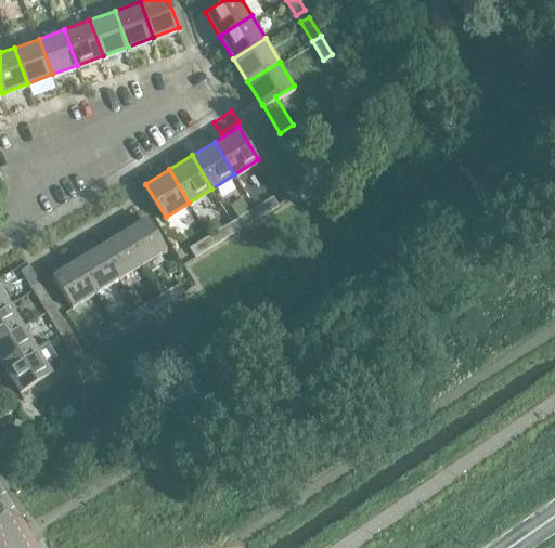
[(278,201),(272,193),(253,205),(258,213),(278,201)]
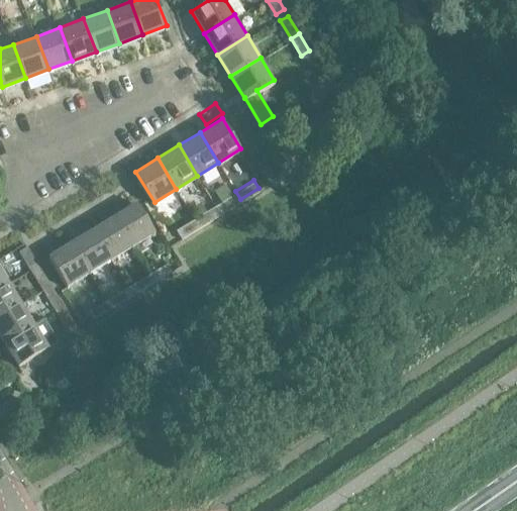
[(218,202),(223,210),(240,199),(235,191),(218,202)]
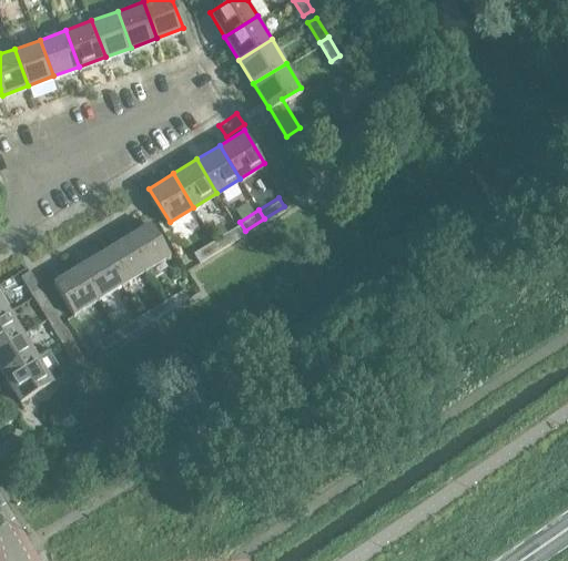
[(145,269),(169,254),(149,221),(124,235),(145,269)]
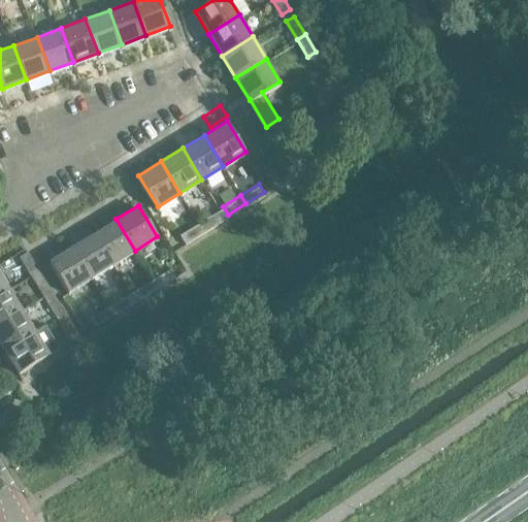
[(197,222),(202,230),(221,219),(216,210),(197,222)]
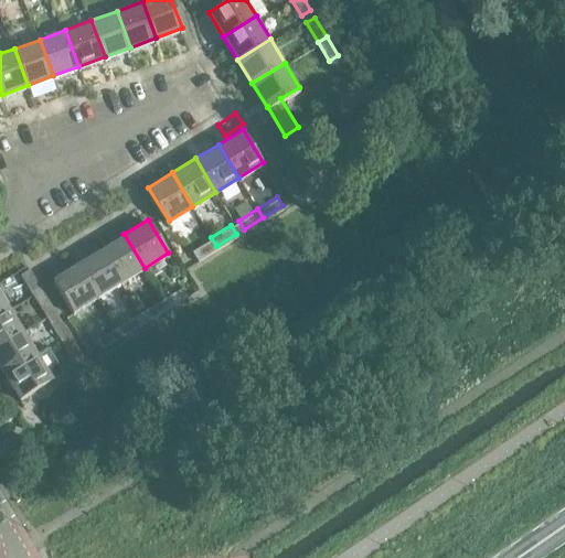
[(145,268),(124,234),(100,248),(121,282),(145,268)]
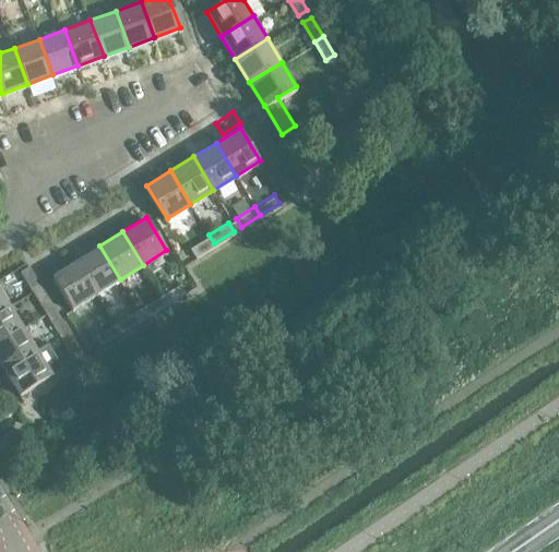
[(190,246),(195,254),(214,243),(209,235),(190,246)]
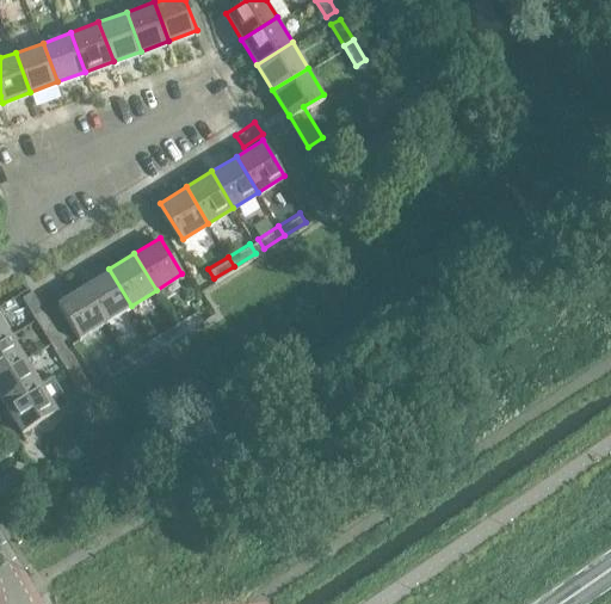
[(131,306),(109,269),(84,284),(105,321),(131,306)]
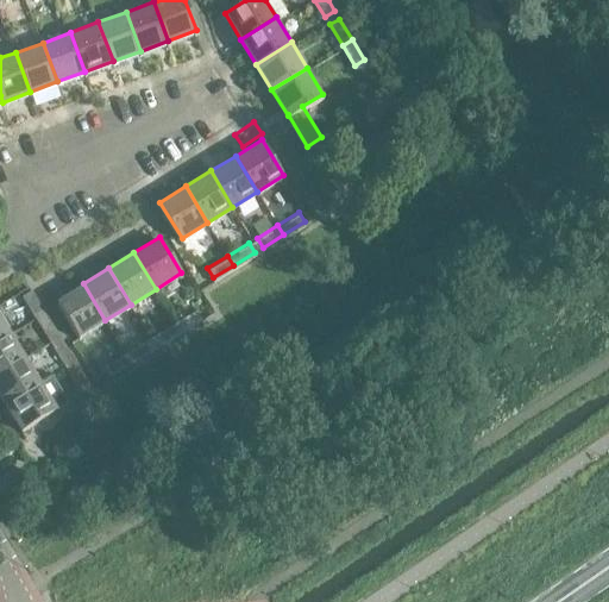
[(105,320),(83,283),(57,300),(80,336),(105,320)]
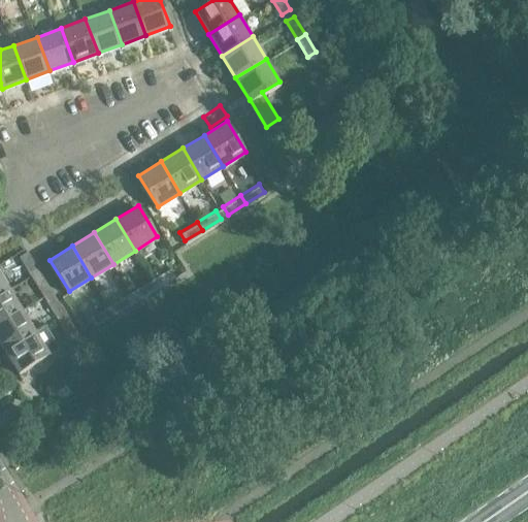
[(38,267),(27,249),(19,254),(30,272),(38,267)]
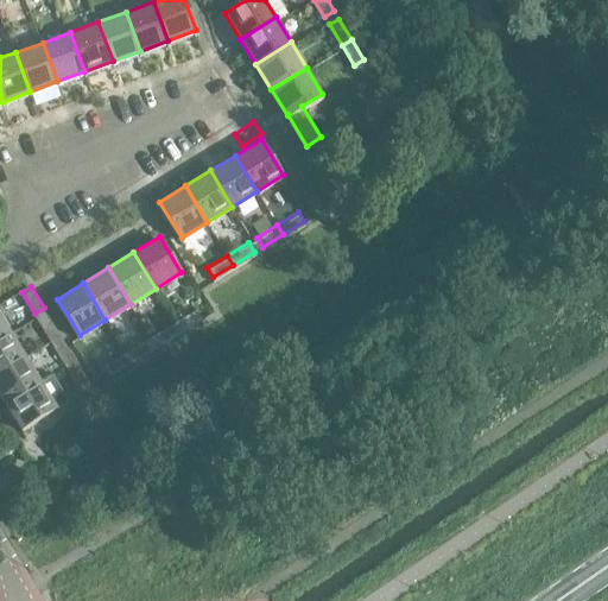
[(173,320),(181,329),(202,316),(196,307),(173,320)]
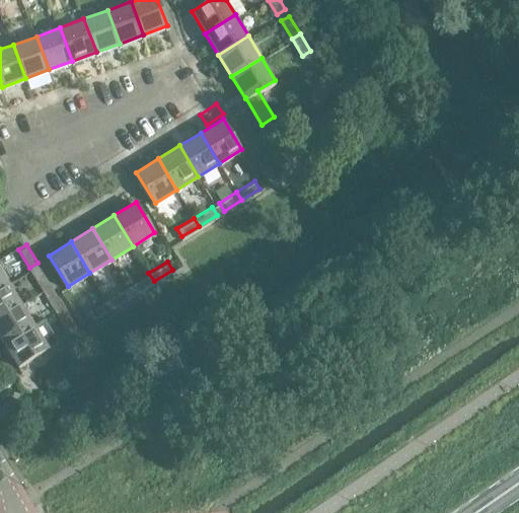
[(49,281),(38,263),(29,268),(41,286),(49,281)]
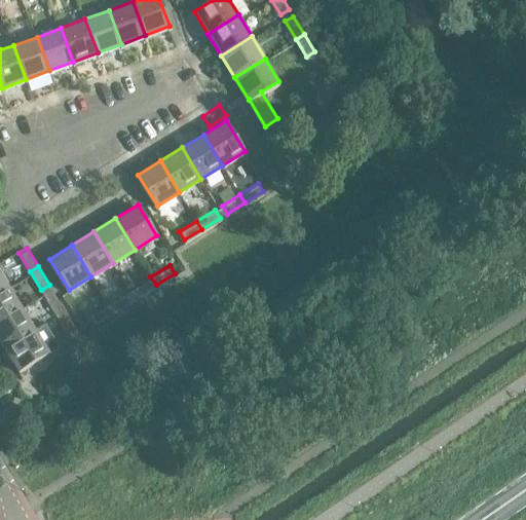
[(133,288),(138,296),(156,285),(150,276),(133,288)]
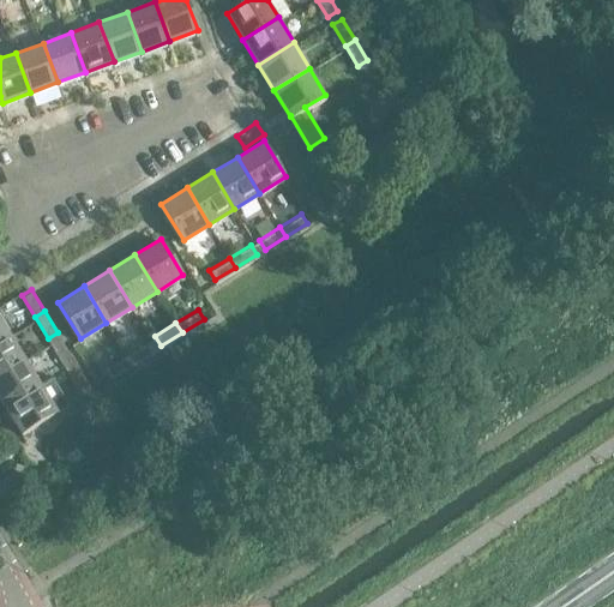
[(0,337),(0,372),(25,358),(10,332),(0,337)]
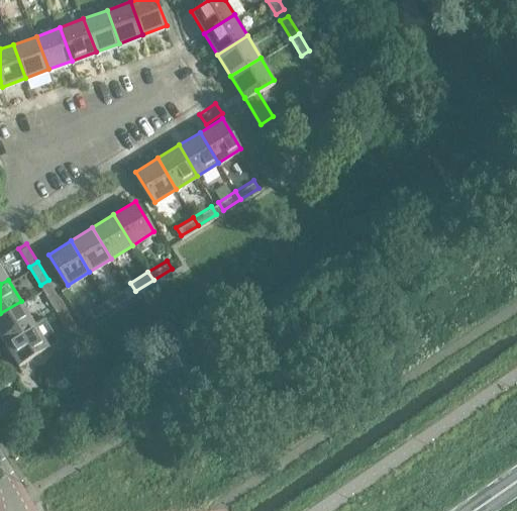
[(53,286),(44,291),(56,309),(64,304),(53,286)]
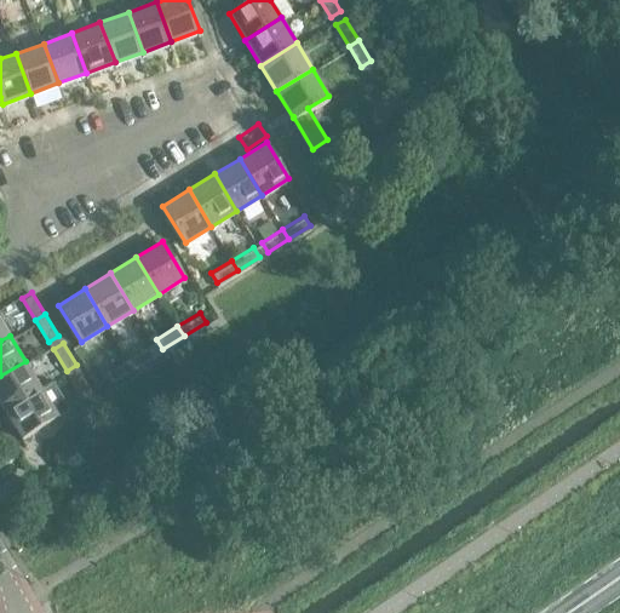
[(126,357),(133,367),(154,354),(148,344),(126,357)]
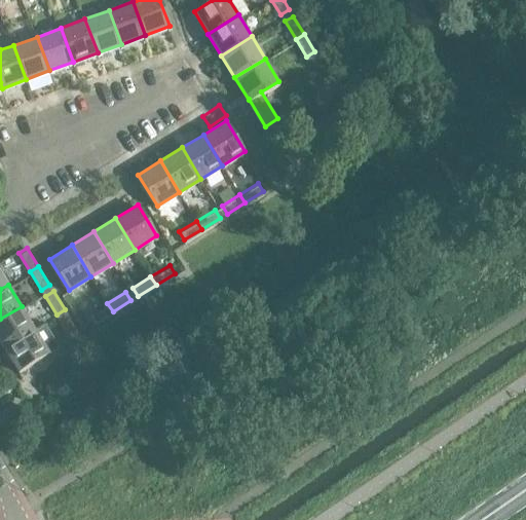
[(107,303),(90,313),(96,322),(113,311),(107,303)]
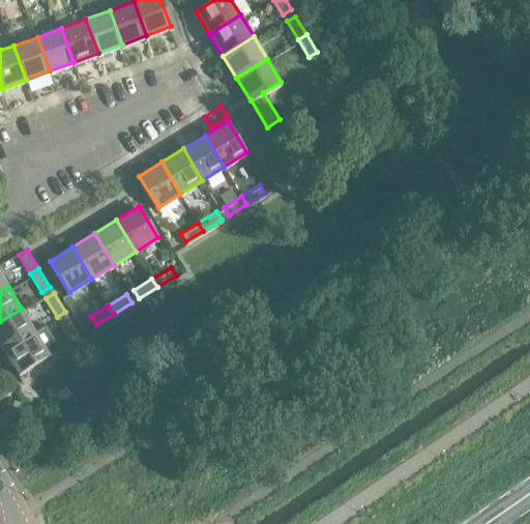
[(0,321),(0,343),(4,350),(35,330),(22,309),(0,321)]
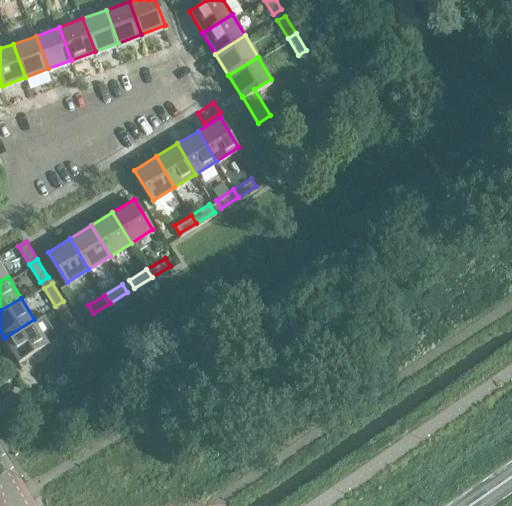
[(74,318),(63,301),(55,306),(66,323),(74,318)]
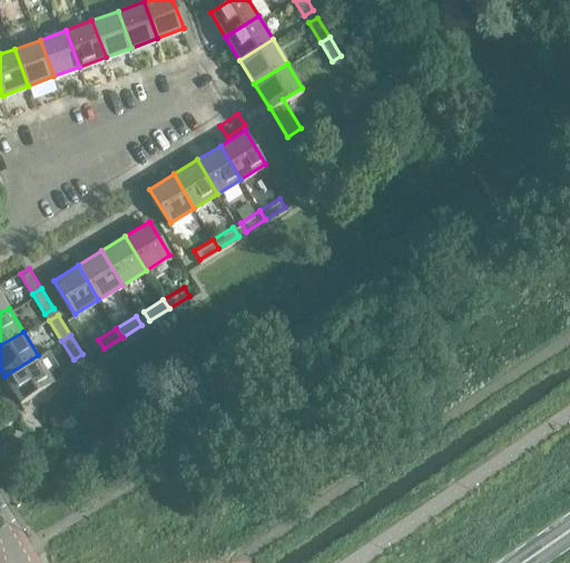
[(19,399),(52,379),(67,371),(52,346),(38,355),(5,376),(19,399)]
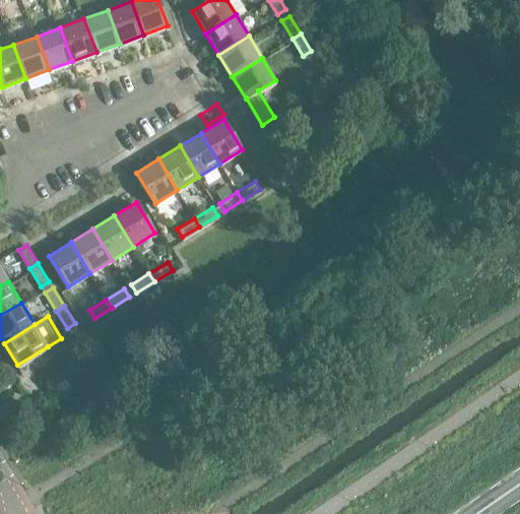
All buildings are outlined.
